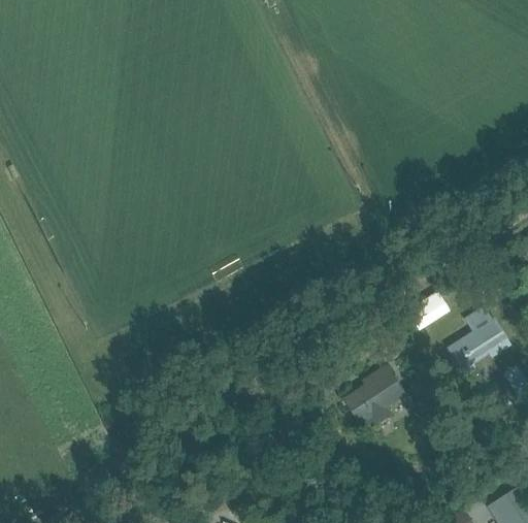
[(527,234),(517,242),(525,255),(527,252),(527,234)]
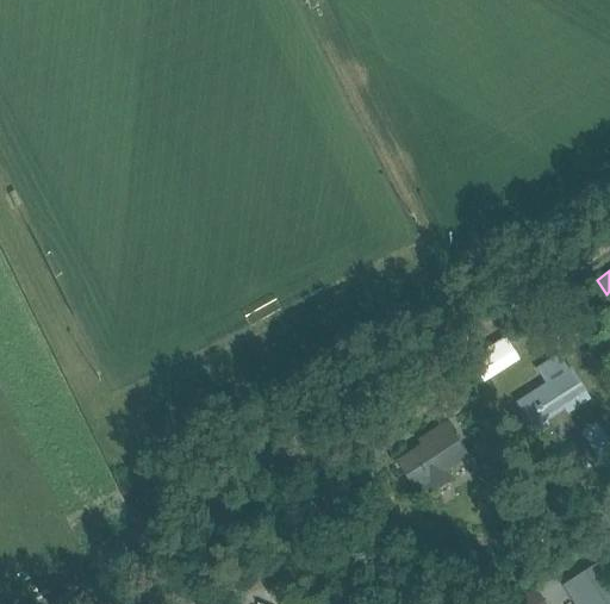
[(480,348),(470,355),(484,377),(495,371),(480,348)]
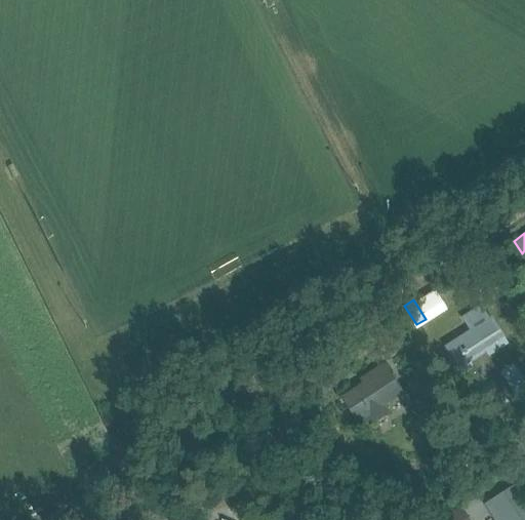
[(472,327),(446,345),(451,352),(462,369),(472,363),(479,374),(494,365),(486,353),(508,340),(496,323),(491,315),(489,316),(481,303),(463,314),(472,327)]
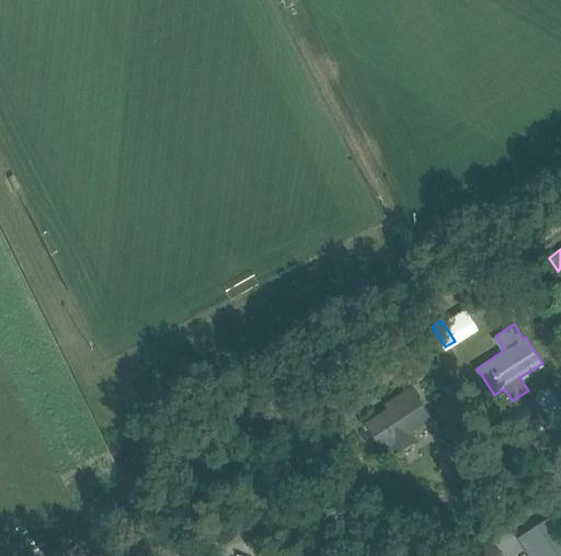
[(450,376),(442,382),(448,393),(458,387),(450,376)]
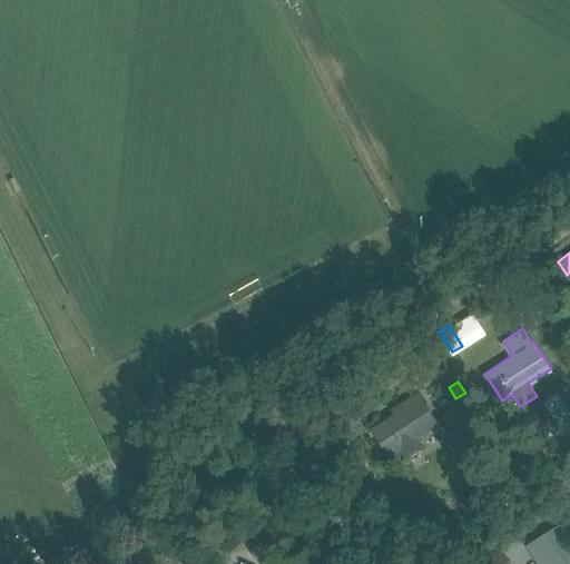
[(520,406),(513,411),(519,419),(526,415),(543,442),(569,424),(569,412),(556,391),(540,402),(537,396),(520,406)]
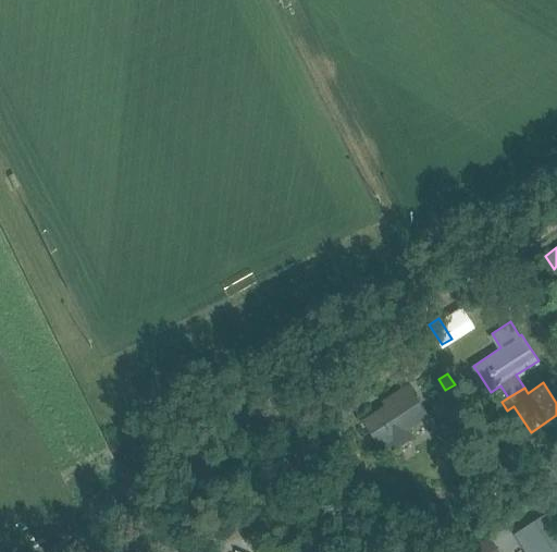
[(428,414),(416,395),(411,389),(406,392),(401,385),(381,399),(385,405),(363,419),(368,427),(380,444),(392,438),(397,445),(412,436),(407,428),(428,414)]
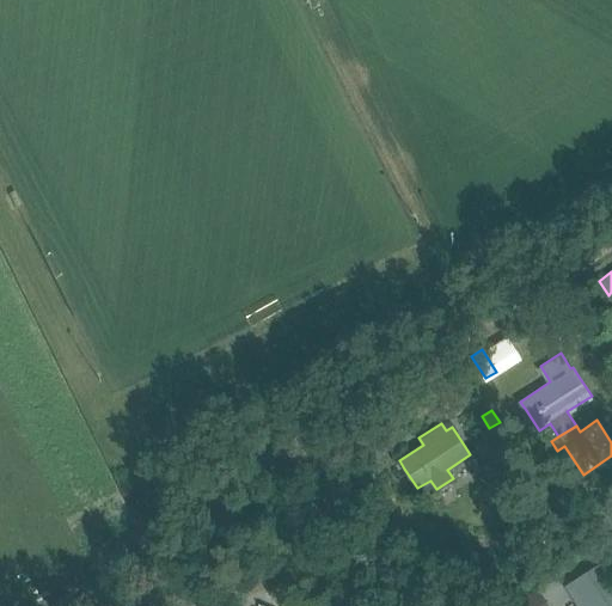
[(611,605),(611,576),(603,562),(567,585),(580,604),(580,605),(611,605)]
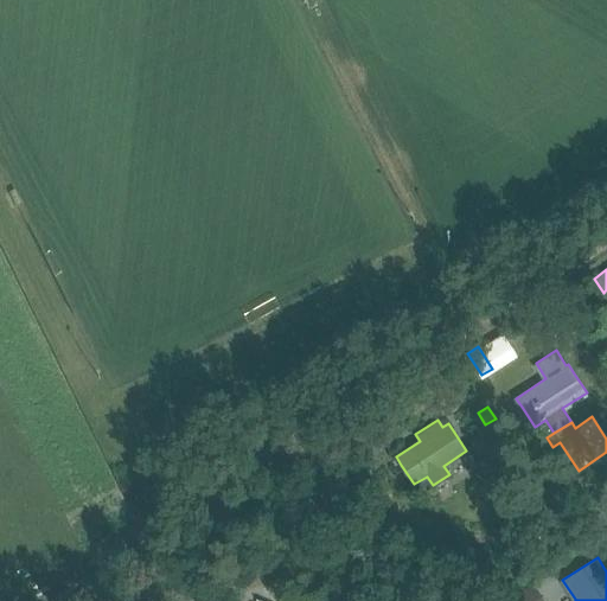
[(505,600),(544,600),(534,583),(505,600)]
